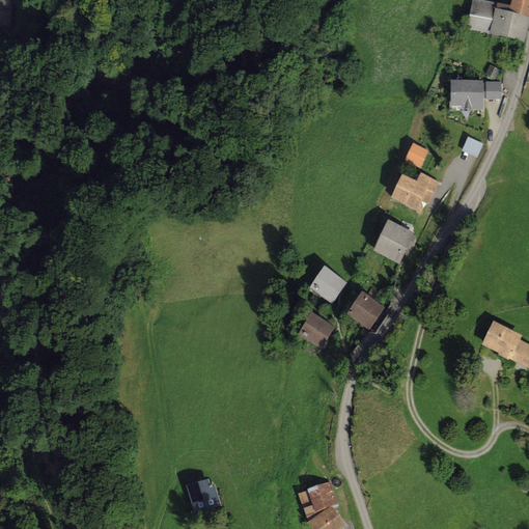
[(493,2),(478,0),(471,0),(466,31),(528,40),(528,0),(510,0),(508,12),(492,9),(493,2)]
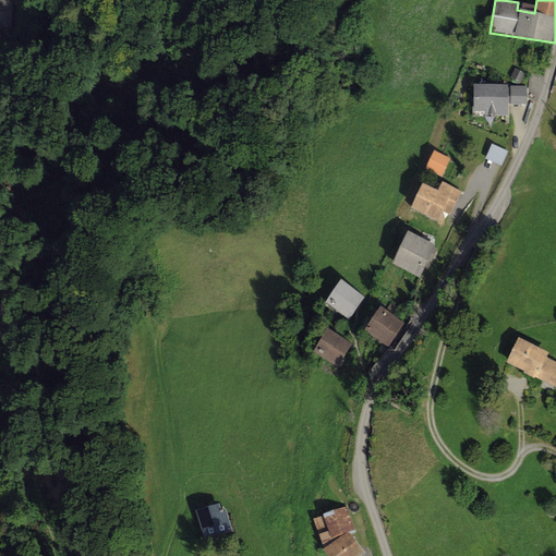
[(520,69),(515,79),(526,85),(531,75),(520,69)]
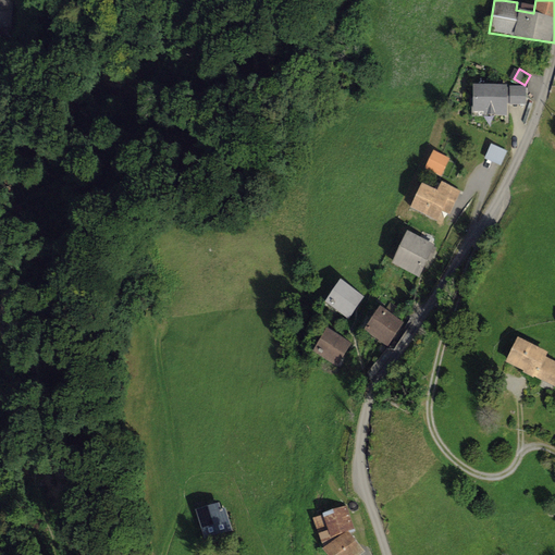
[(509,85),(472,86),(473,114),(510,112),(509,85)]
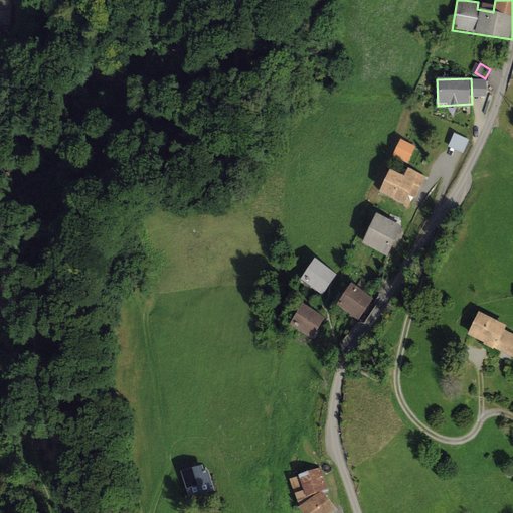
[(457,126),(451,139),(466,146),(472,133),(457,126)]
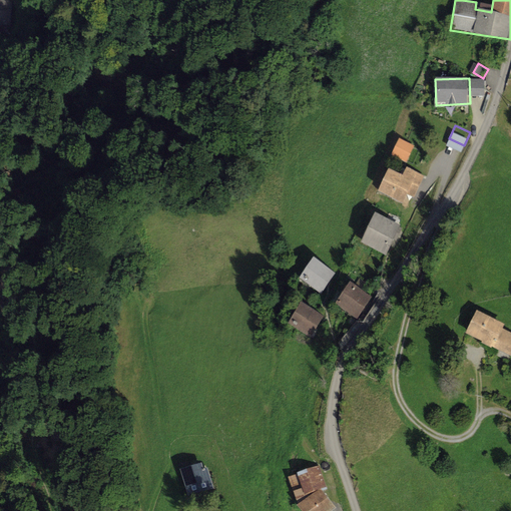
[(401,129),(394,147),(410,154),(418,136),(401,129)]
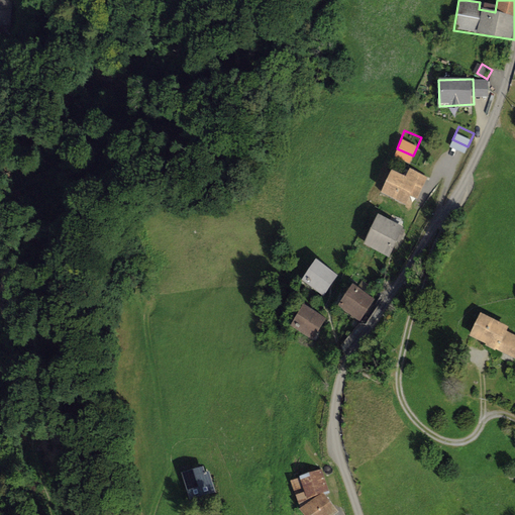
[(407,175),(397,171),(387,194),(408,204),(412,195),(422,200),(432,179),(410,168),(407,175)]
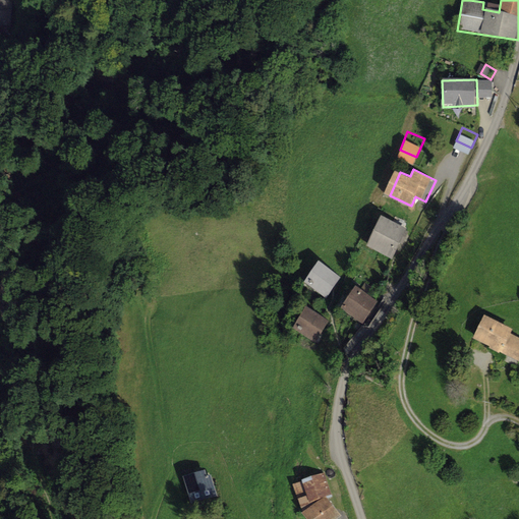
[(408,232),(379,217),(364,245),(395,260),(408,232)]
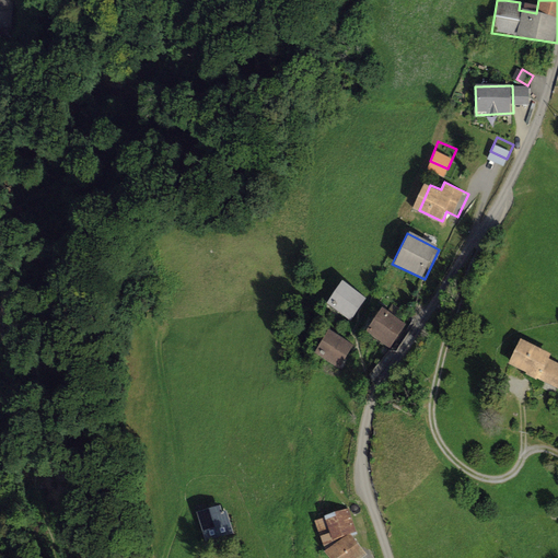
[(372,302),(343,282),(328,303),(358,323),(372,302)]
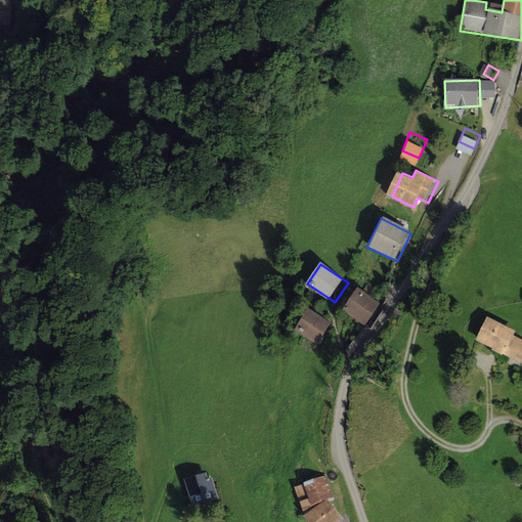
[(383,303),(359,289),(346,310),(370,324),(383,303)]
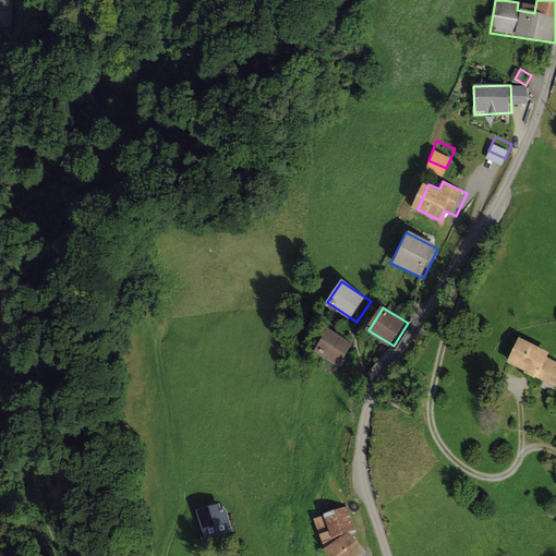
[(358,347),(326,330),(313,353),(346,371),(358,347)]
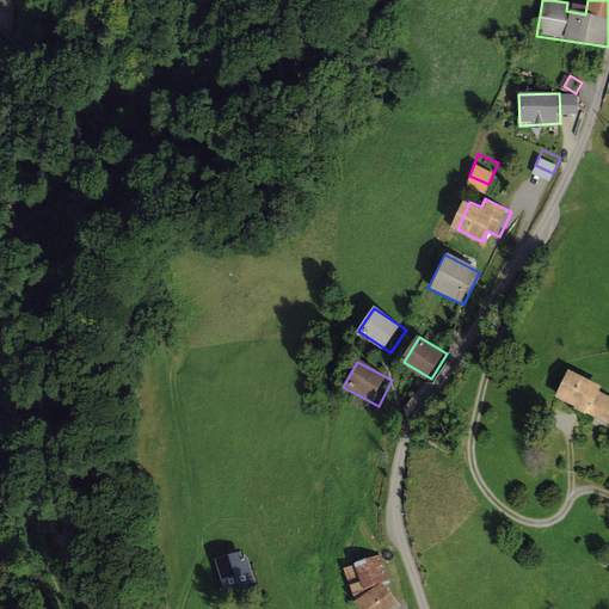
[(608,394),(563,375),(552,399),(608,424),(608,394)]
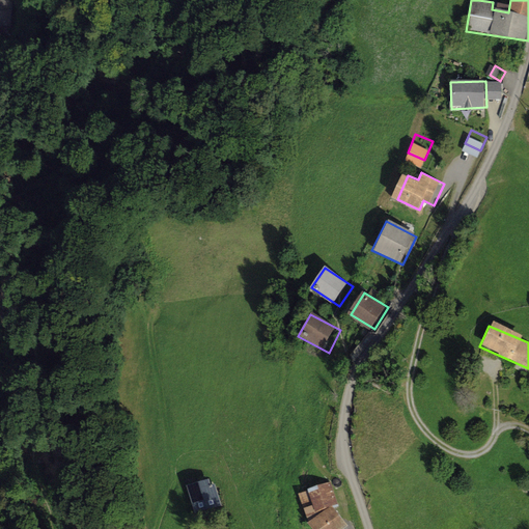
[(311,524),(315,528),(346,528),(352,525),(338,508),(343,507),(336,481),(304,495),(315,521),(311,524)]
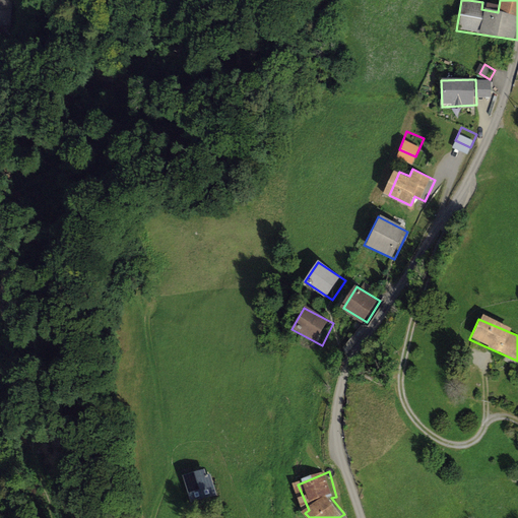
[(207,472),(184,480),(191,502),(214,495),(207,472)]
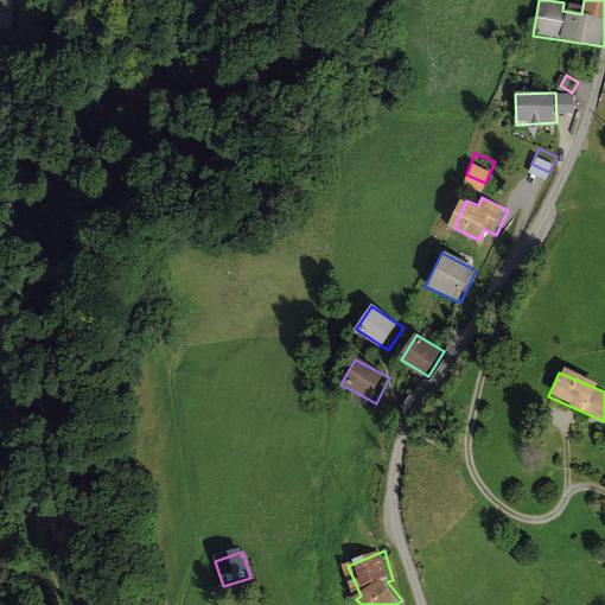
All buildings are outlined.
